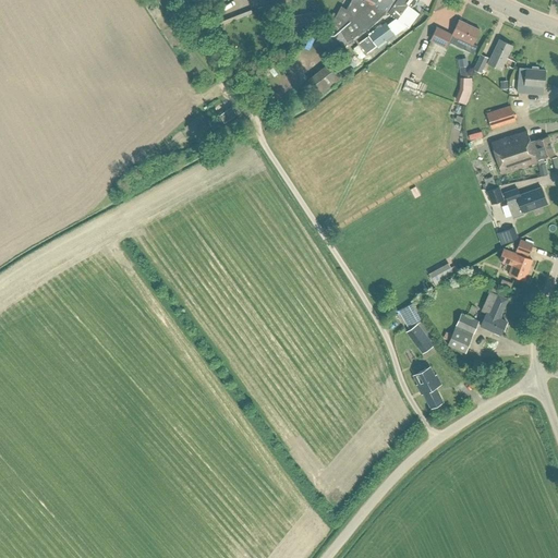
[(348,44),(354,40),(352,37),(370,27),(386,11),(392,0),(350,0),(347,8),(341,5),(329,27),(335,31),(328,43),(334,51),(348,43),(348,44)]
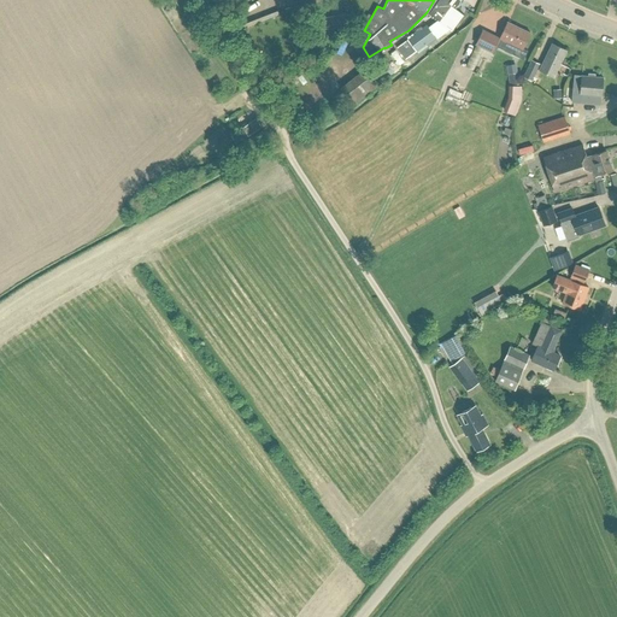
[(432,15),(439,21),(451,4),(456,7),(462,0),(436,0),(427,15),(429,17),(432,15)]
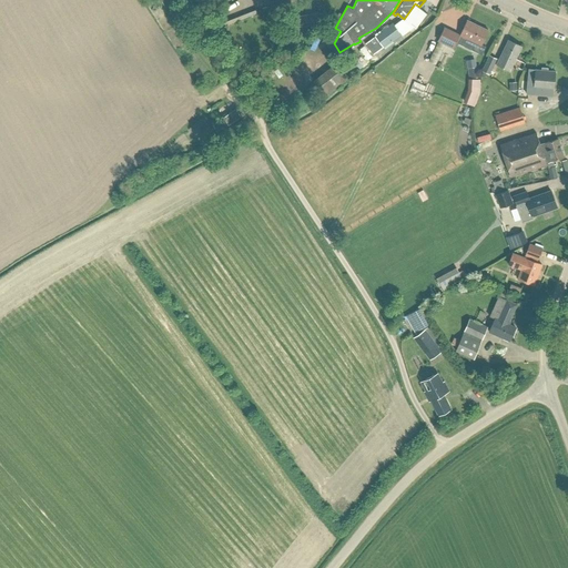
[(318,11),(288,17),(291,29),(321,24),(318,11)]
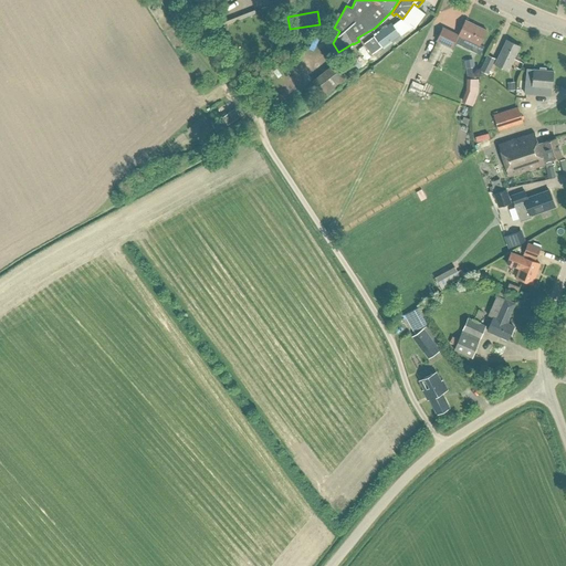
[(469,49),(478,53),(480,54),(484,45),(480,43),(486,30),(465,19),(459,34),(442,27),(439,35),(436,41),(453,49),(457,42),(469,49)]
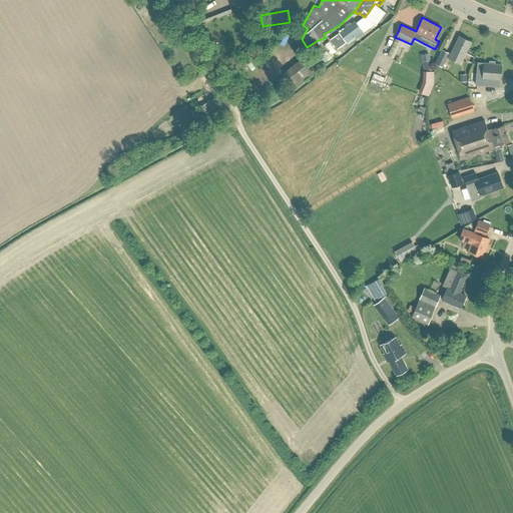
[(355,20),(339,32),(347,42),(363,29),(355,20)]
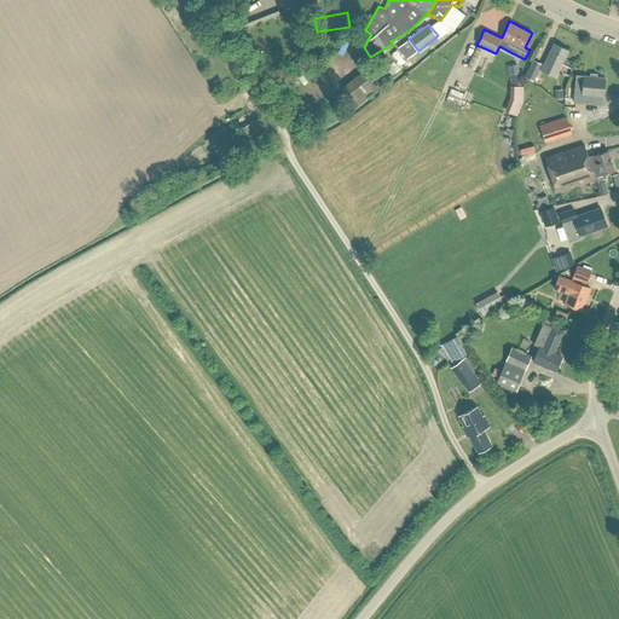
[(358,33),(348,42),(357,51),(366,41),(358,33)]
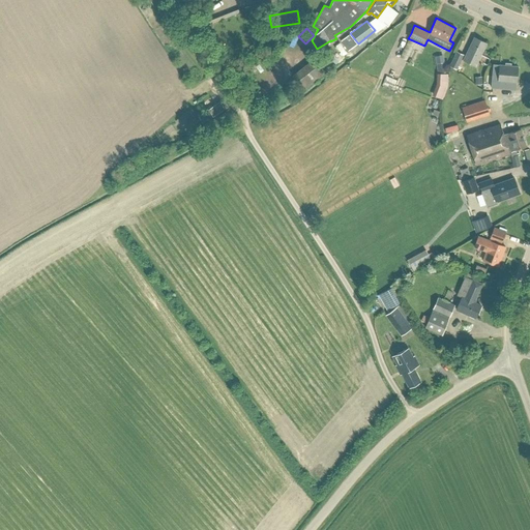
[(464,59),(475,65),(487,42),(474,37),(464,59)]
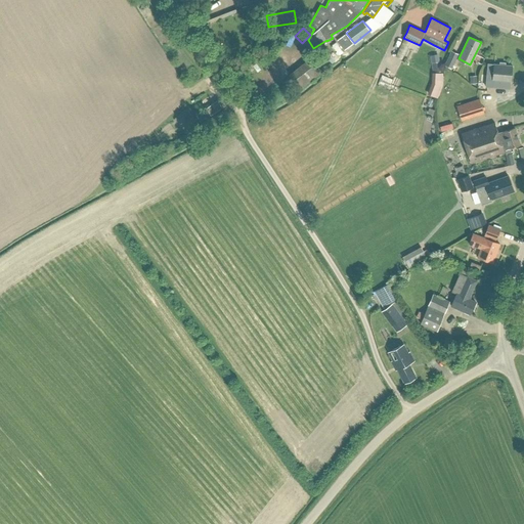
[(456,68),(453,66),(459,53),(451,50),(444,64),(449,67),(448,70),(454,73),(456,68)]
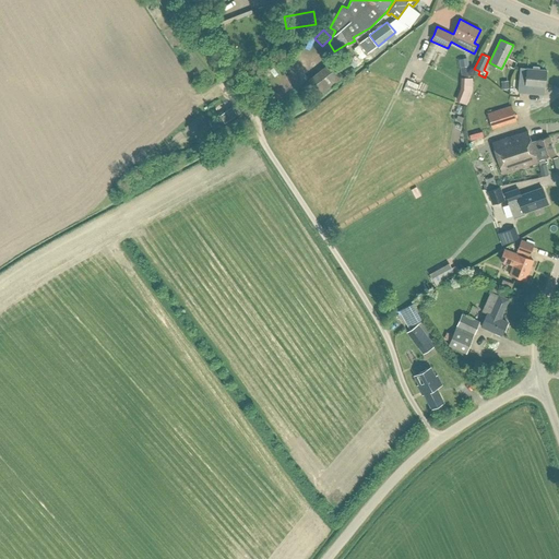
[(471,75),(467,58),(459,59),(462,78),(471,75)]
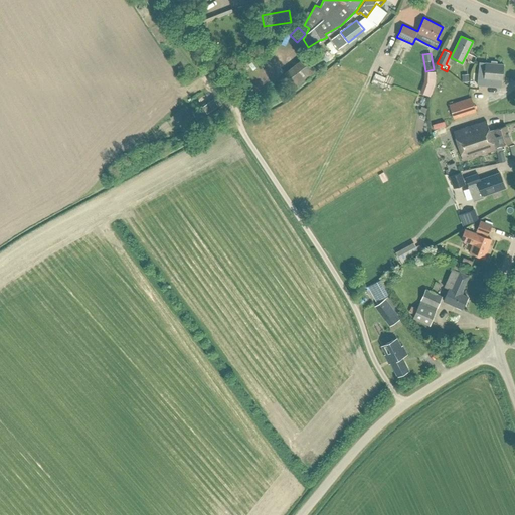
[(306,58),(286,74),(295,87),(315,70),(306,58)]
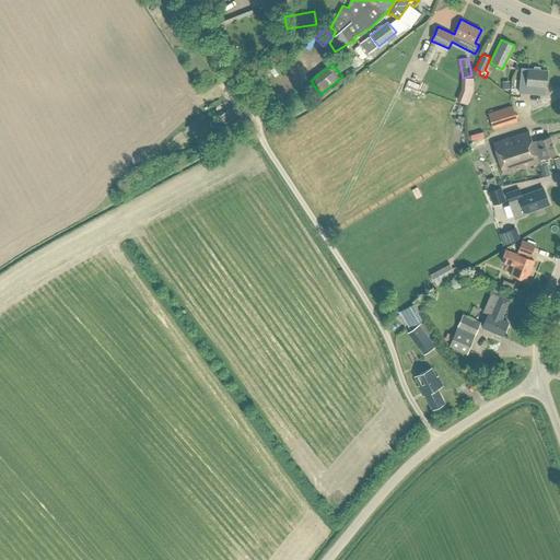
[(521,68),(518,92),(545,94),(545,86),(546,86),(547,70),(527,68),(527,69),(521,68)]
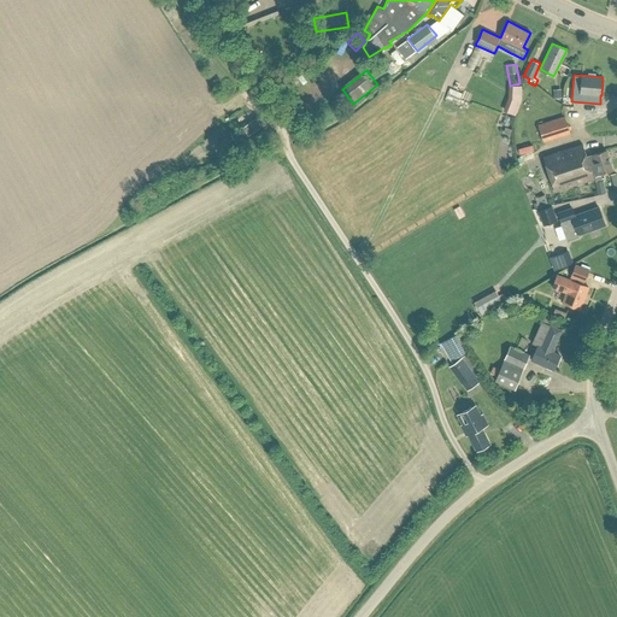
[(459,84),(456,92),(469,98),(472,89),(459,84)]
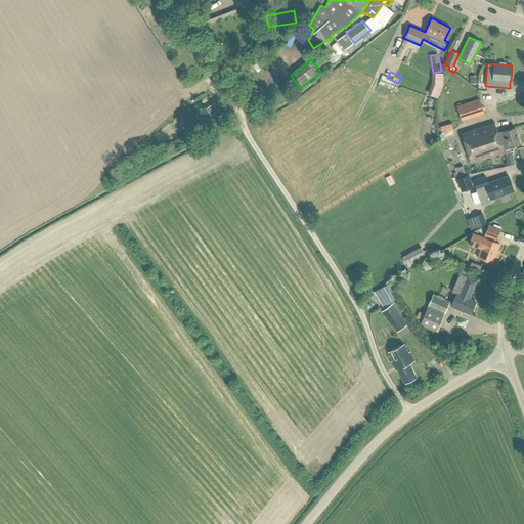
[(432,73),(432,82),(427,94),(437,98),(441,86),(442,74),(432,73)]
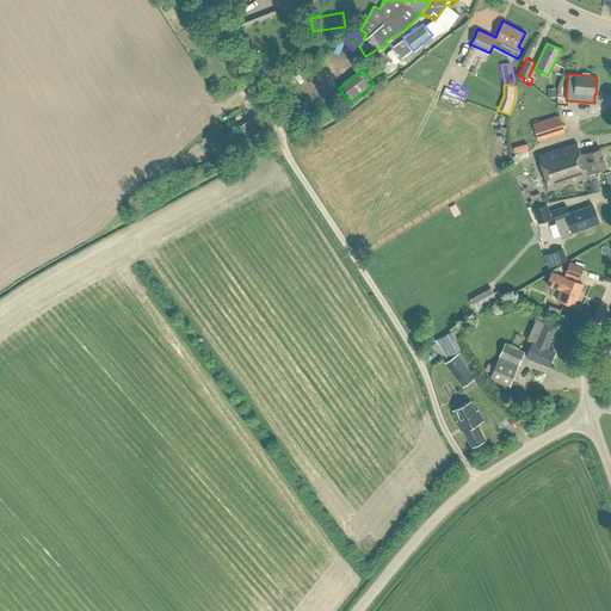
[(534,123),(539,140),(565,131),(559,115),(534,123)]
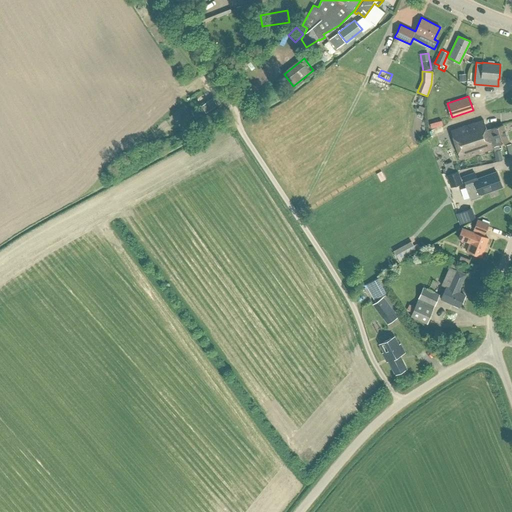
[(212,97),(201,105),(206,113),(217,105),(212,97)]
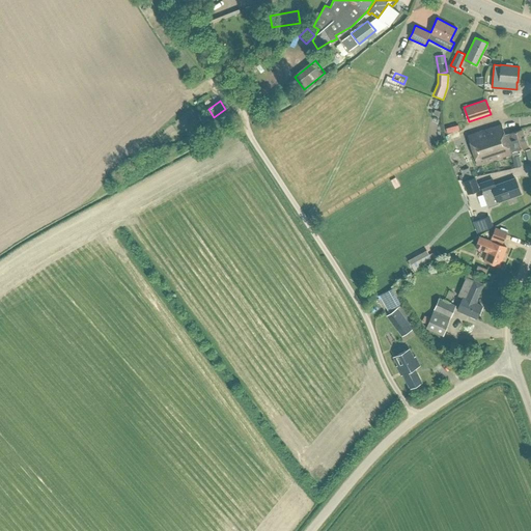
[(501,123),(468,135),(477,165),(511,154),(510,151),(527,146),(522,129),(505,134),(501,123)]
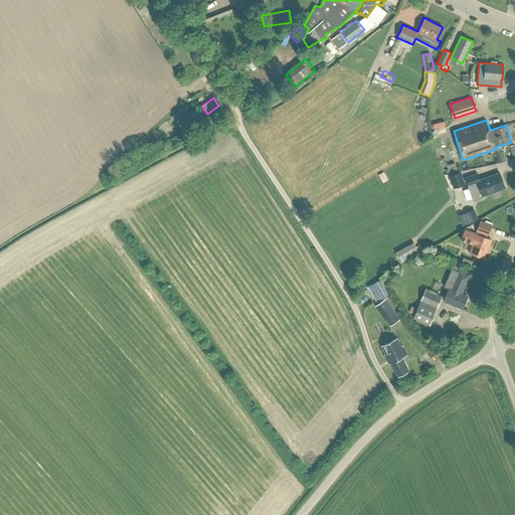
[(443,133),(452,130),(451,125),(441,129),(443,133)]
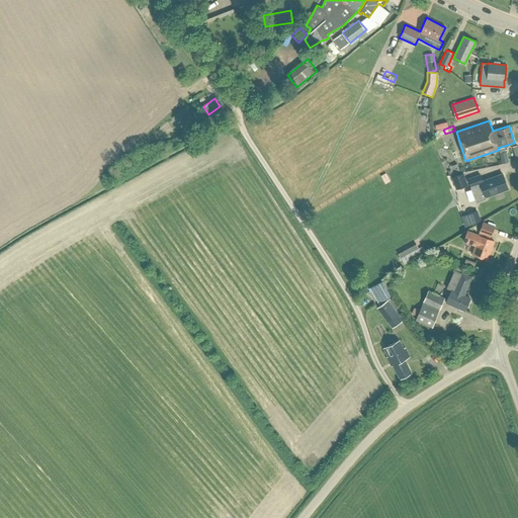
[(507,152),(499,153),(501,163),(511,160),(510,155),(508,156),(507,152)]
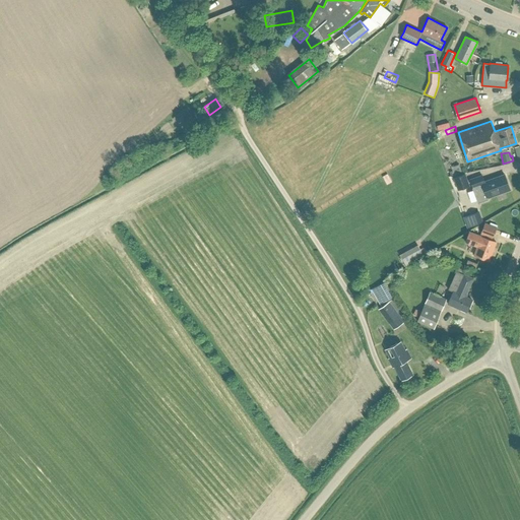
[(448,176),(461,172),(459,165),(445,169),(448,176)]
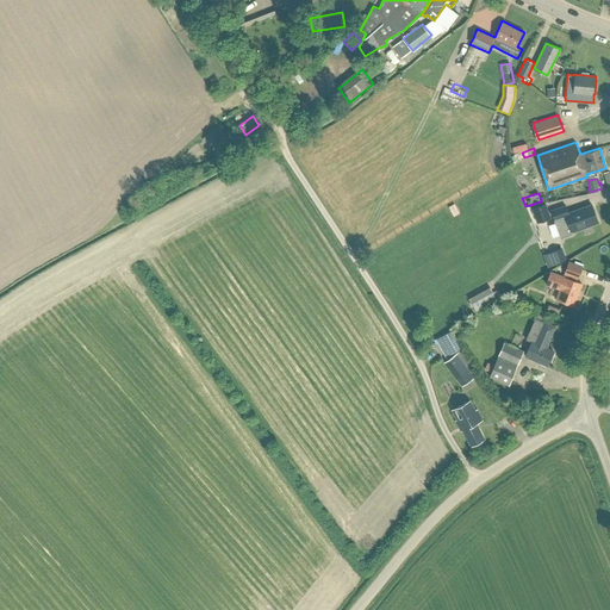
[(464,200),(458,204),(462,212),(468,209),(464,200)]
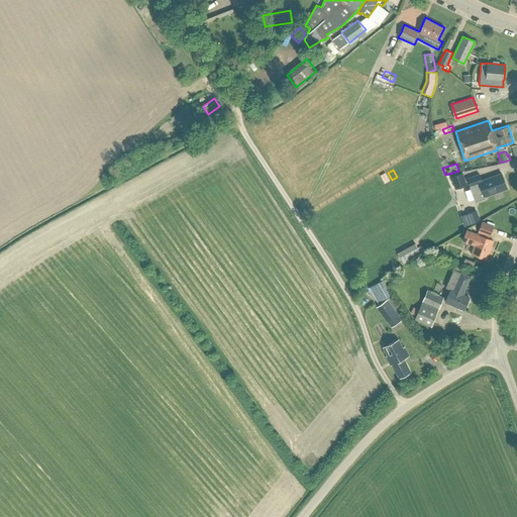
[(467,185),(462,172),(450,176),(454,189),(467,185)]
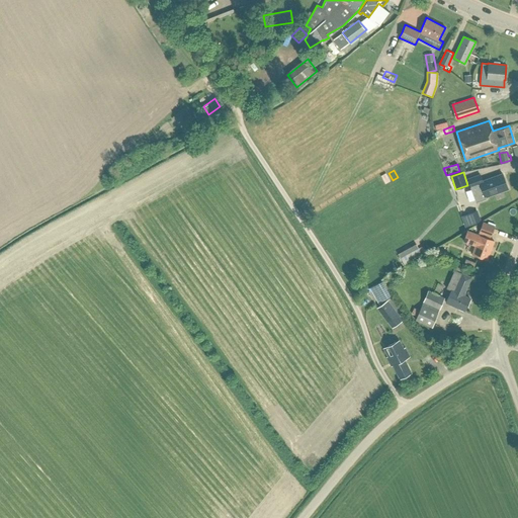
[(486,198),(485,197),(508,188),(502,173),(483,180),(481,174),(468,178),(471,187),(470,187),(476,202),(486,198)]
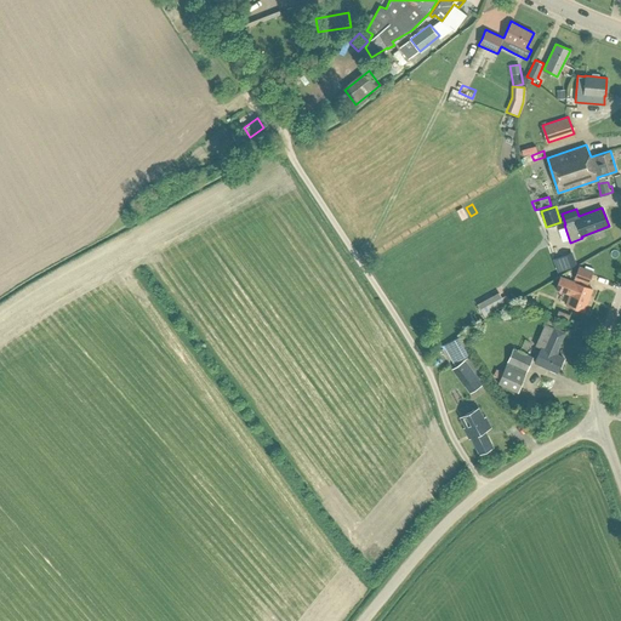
[(576,266),(573,252),(553,258),(558,272),(576,266)]
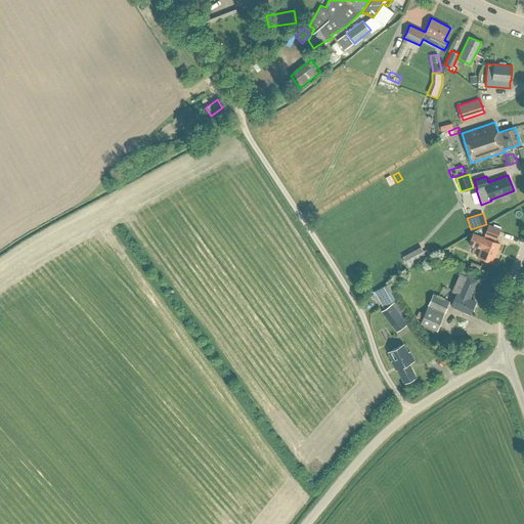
[(485,234),(496,238),(499,229),(488,225),(485,234)]
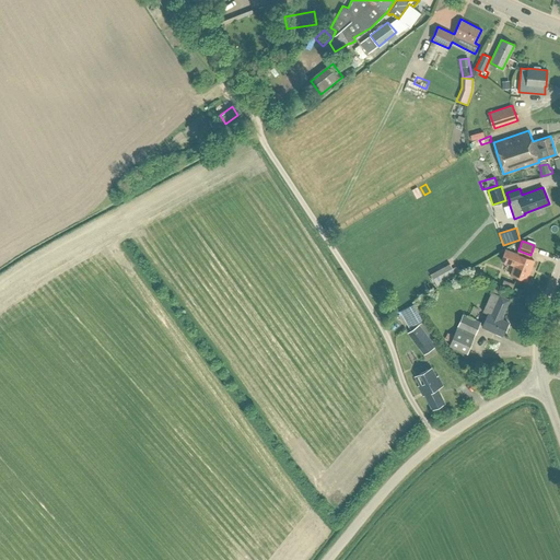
[(534,259),(518,254),(505,249),(501,260),(514,265),(511,275),(526,280),(534,259)]
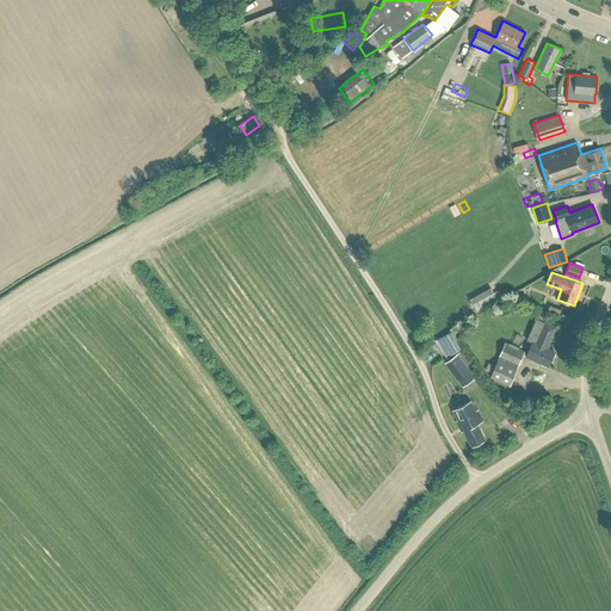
[(491,288),(469,298),(477,313),(498,301),(491,288)]
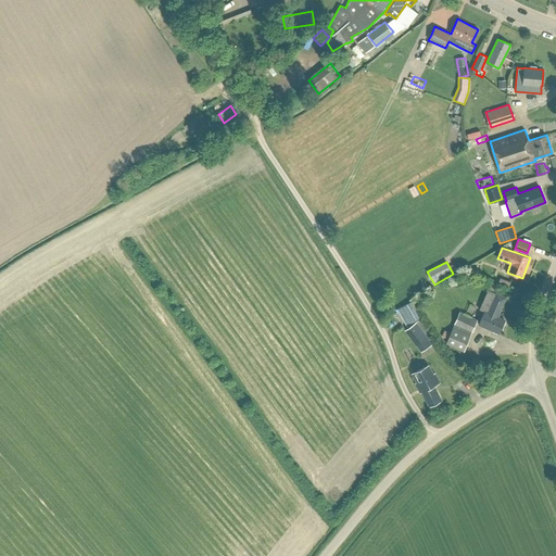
[(496,292),(496,293),(489,290),(480,310),(484,312),(479,324),(498,332),(505,319),(497,316),(506,297),(496,292)]
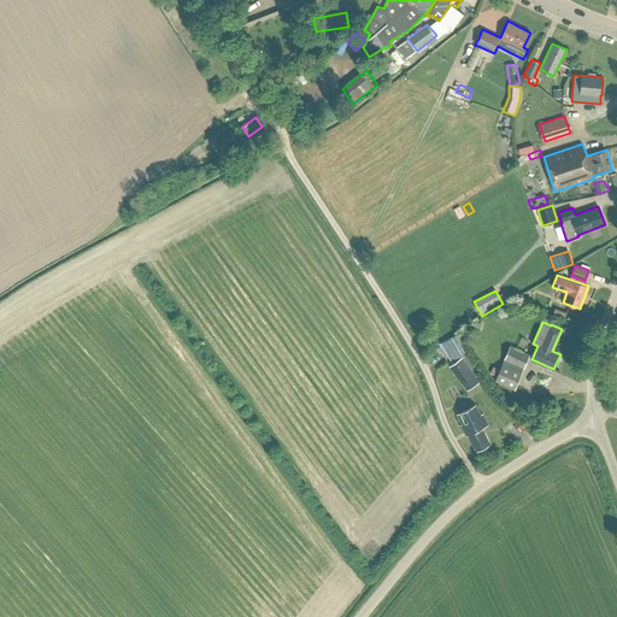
[(511,346),(505,359),(524,368),(530,354),(511,346)]
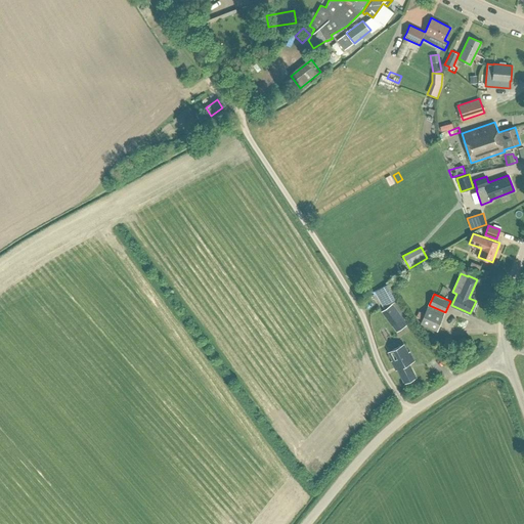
[(382,310),(397,331),(406,323),(392,303),(382,310)]
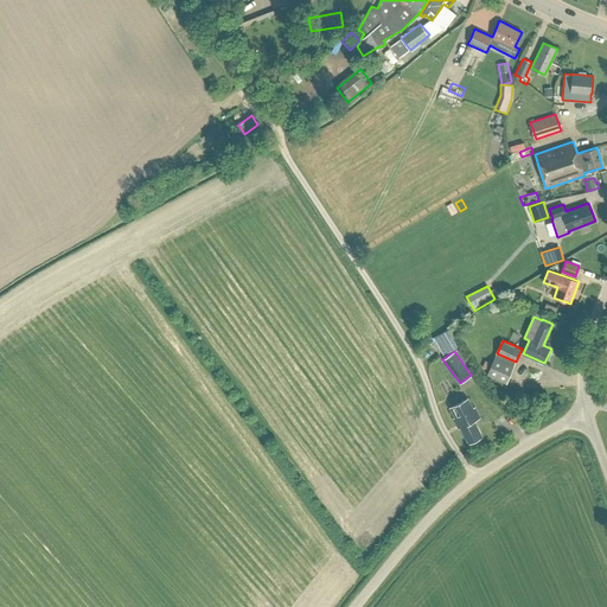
[(494,358),(492,364),(485,360),(481,368),(489,370),(487,375),(506,383),(513,366),(494,358)]
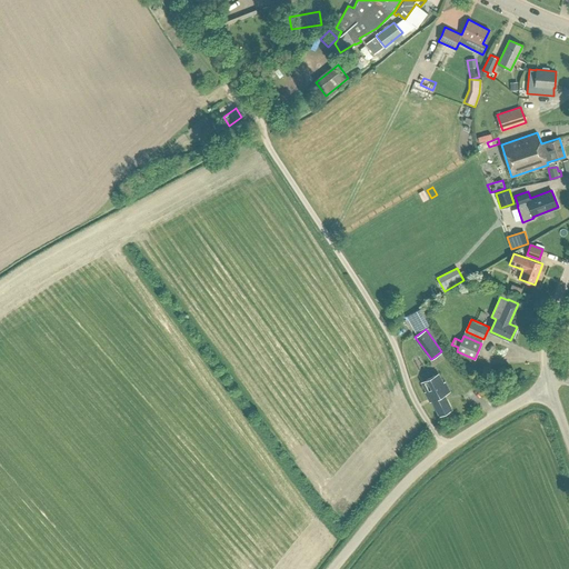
[(438,373),(422,381),(427,390),(425,391),(430,401),(432,400),(439,416),(450,410),(443,395),(449,392),(443,381),(442,382),(438,373)]
